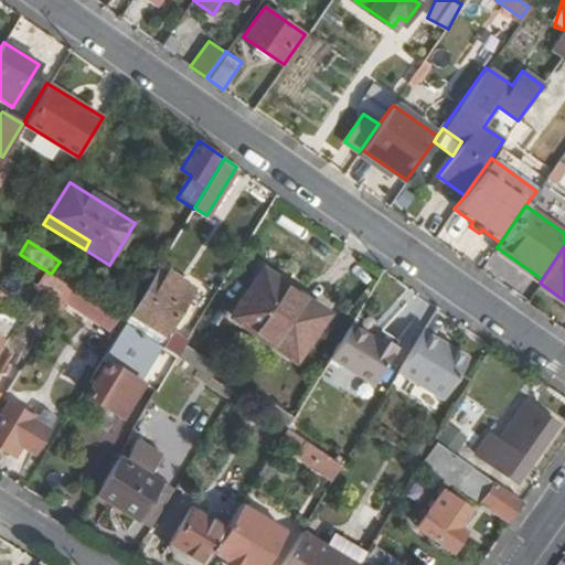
[(159,265),(131,311),(167,333),(194,286),(159,265)]
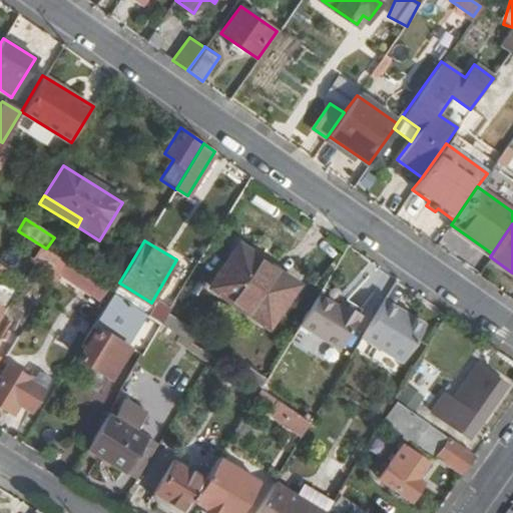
[(237,244),(207,286),(265,326),(294,284),(237,244)]
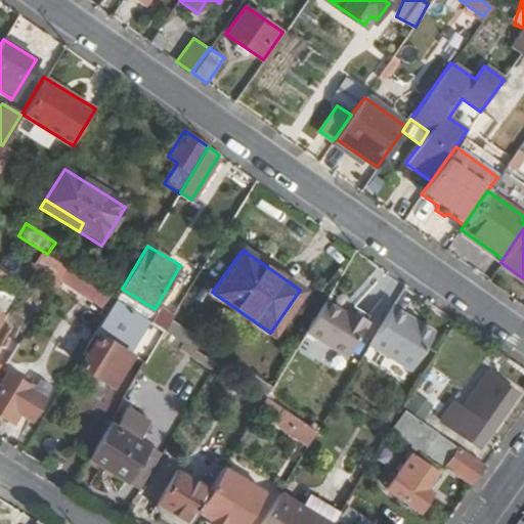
[(59,278),(108,309),(116,298),(67,267),(59,278)]
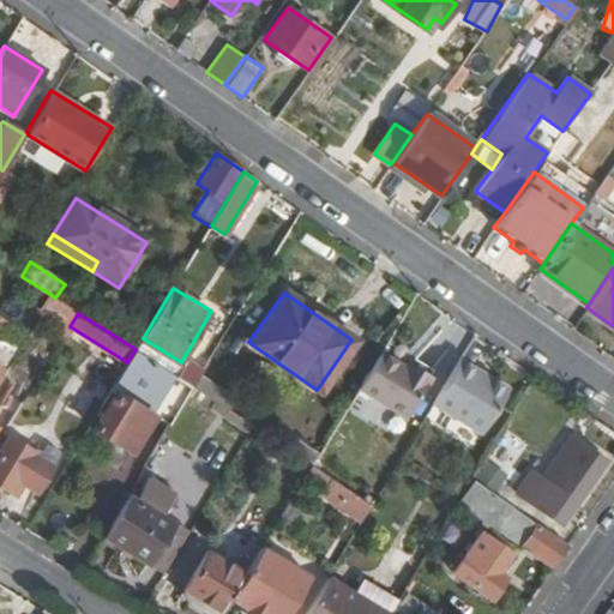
[(103,413),(92,428),(124,447),(132,453),(138,443),(152,417),(148,414),(163,387),(172,374),(136,349),(127,362),(98,410),(103,413)]
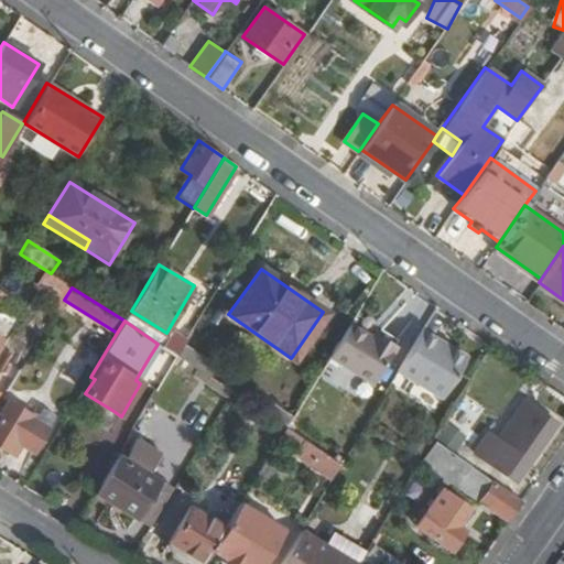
[(349,326),(329,359),(371,384),(396,347),(372,334),(370,339),(349,326)]
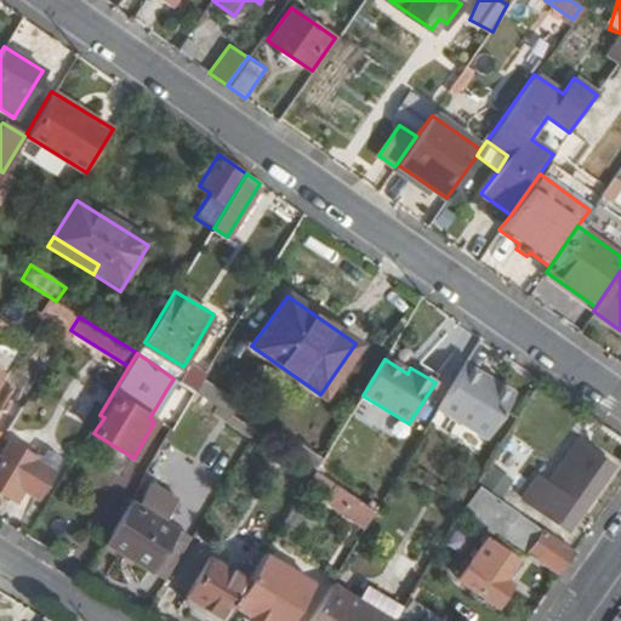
[(468,362),(440,405),(490,434),(517,391),(495,379),(493,383),(483,377),(485,372),(468,362)]
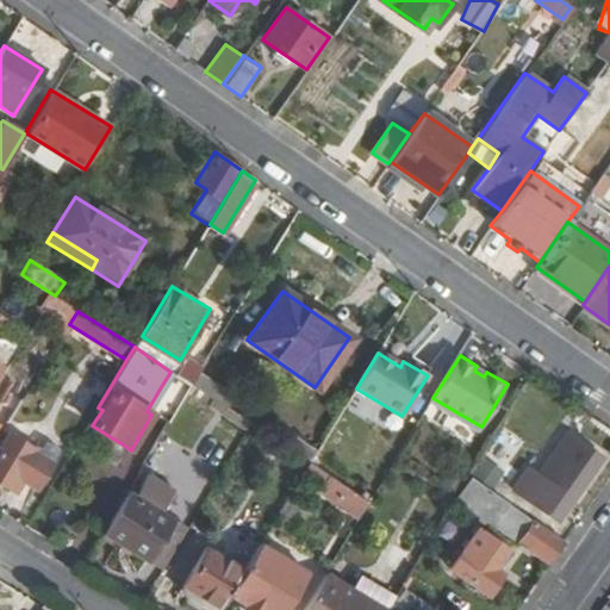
[(486,372),(477,366),(474,371),(484,377),(486,372)]
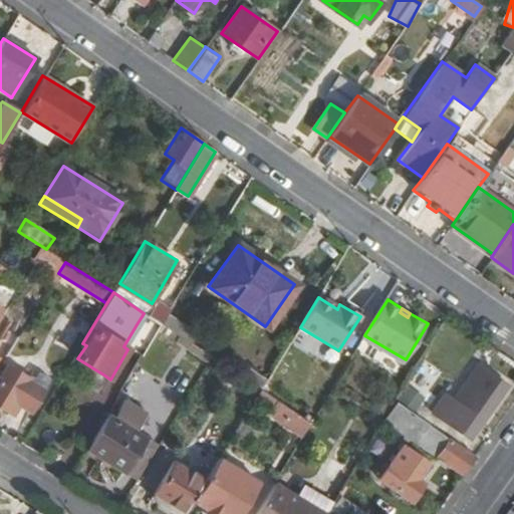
[(9,332),(0,346),(0,350),(8,356),(19,338),(9,332)]
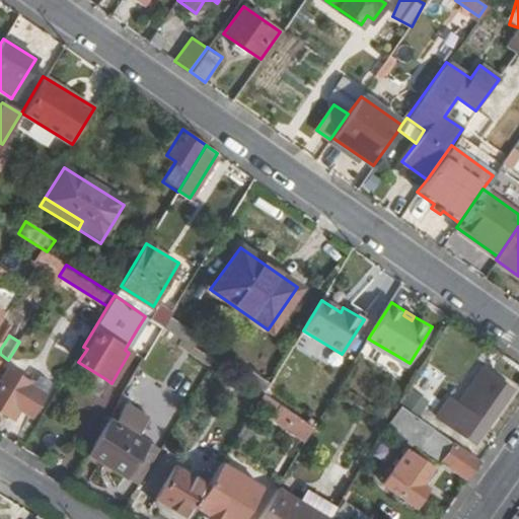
[(462,358),(428,411),(467,437),(502,385),(462,358)]
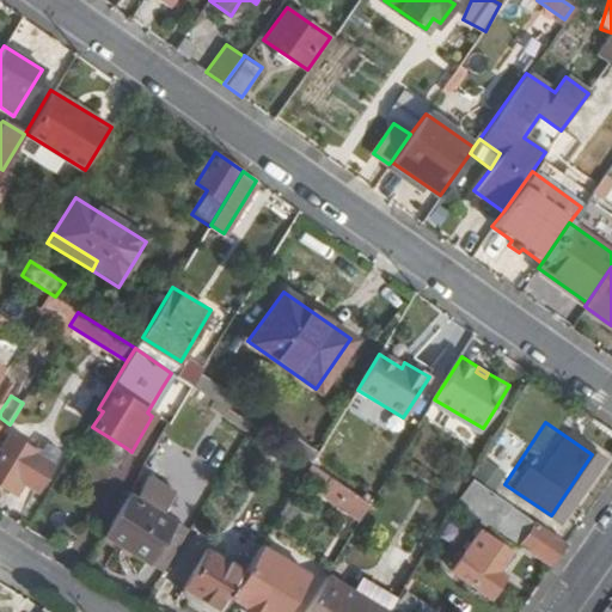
[(279,427),(270,438),(277,441),(286,430),(279,427)]
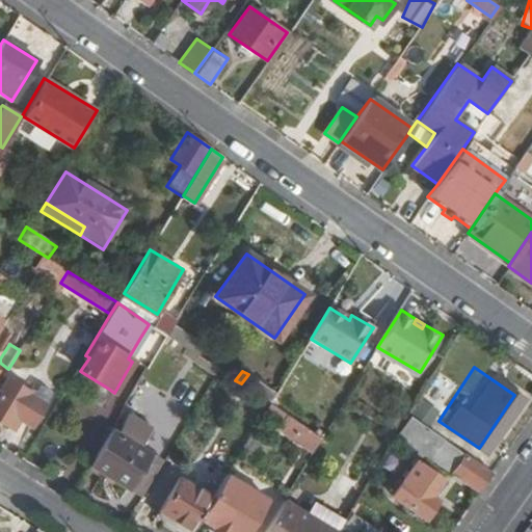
[(439,371),(424,394),(443,406),(457,382),(439,371)]
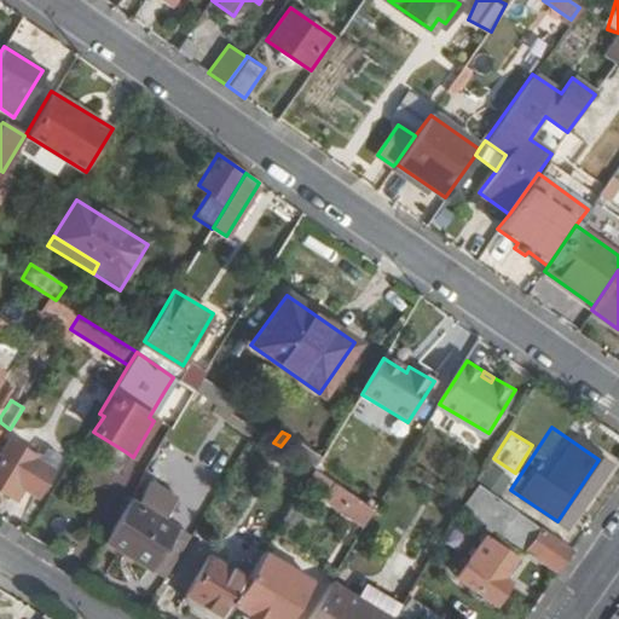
[(281,446),(316,469),(323,457),(289,435),(281,446)]
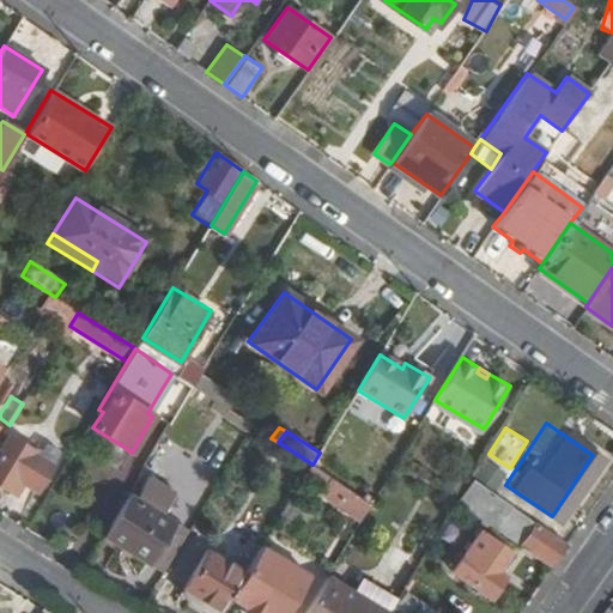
[(8,435),(0,448),(0,481),(10,487),(16,478),(36,489),(43,477),(22,465),(31,449),(8,435)]
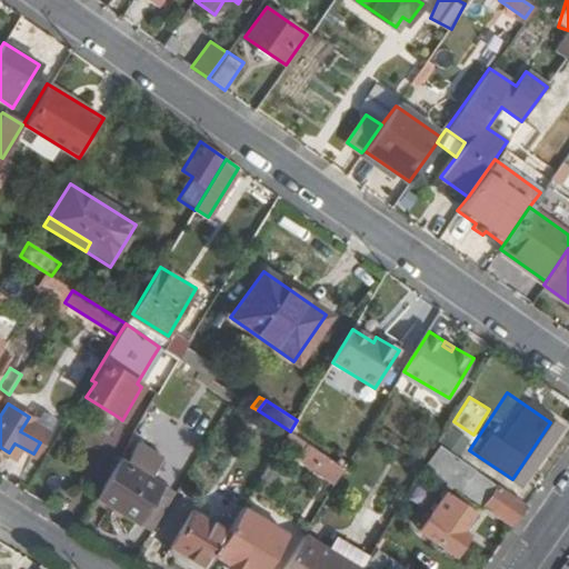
[(466,447),(470,433),(448,428),(445,441),(466,447)]
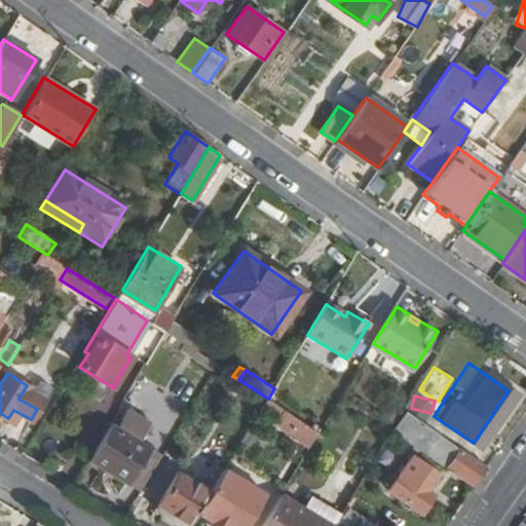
[(393,431),(474,487),(486,468),(405,412),(393,431)]
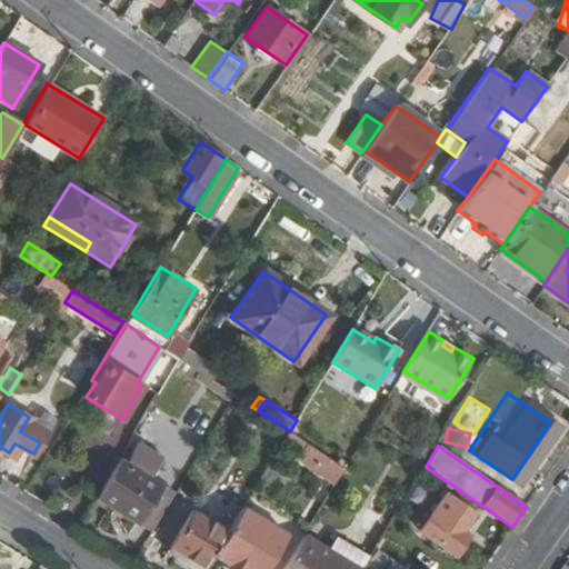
[(106,483),(97,498),(141,525),(165,487),(120,459),(106,483)]
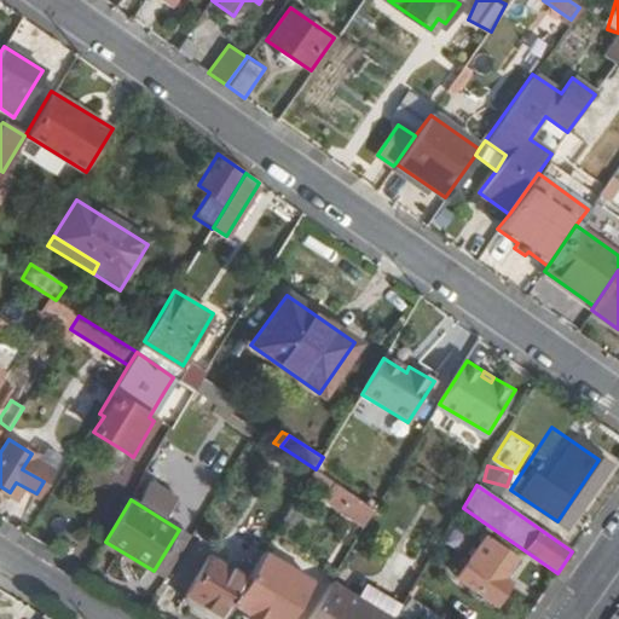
[(468,556),(453,578),(490,605),(505,583),(498,578),(510,560),(490,545),(478,563),(468,556)]
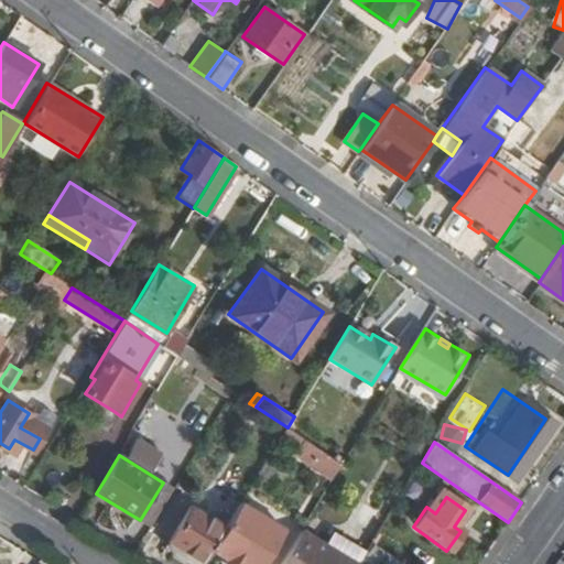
[(226,528),(213,550),(227,559),(236,563),(263,563),(284,529),(241,502),(226,528)]
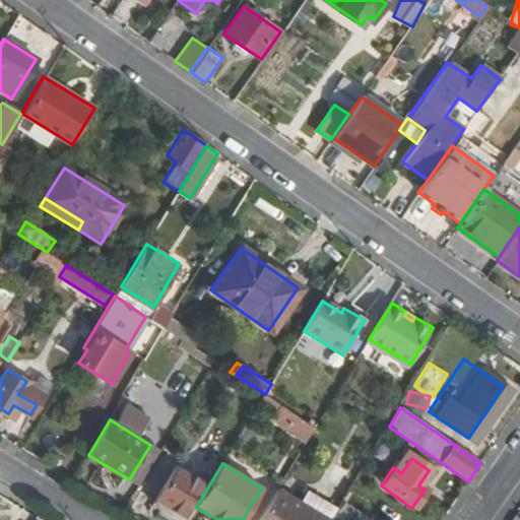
[(178,467),(157,499),(164,503),(156,513),(167,519),(183,519),(186,517),(189,518),(196,507),(208,486),(178,467)]
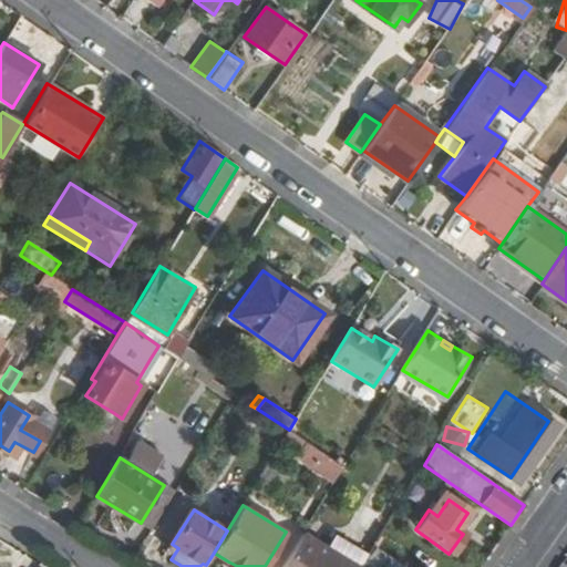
[(301,535),(281,566),(352,566),(327,552),(301,535)]
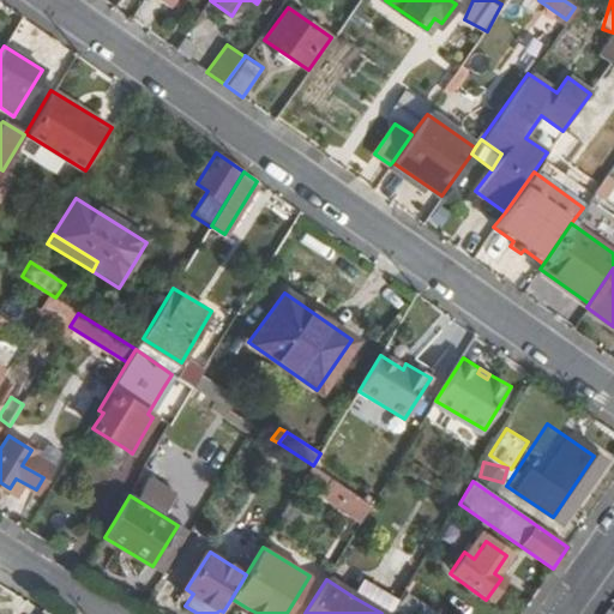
[(354,597),(381,613),(391,613),(395,609),(399,603),(363,582),(354,597)]
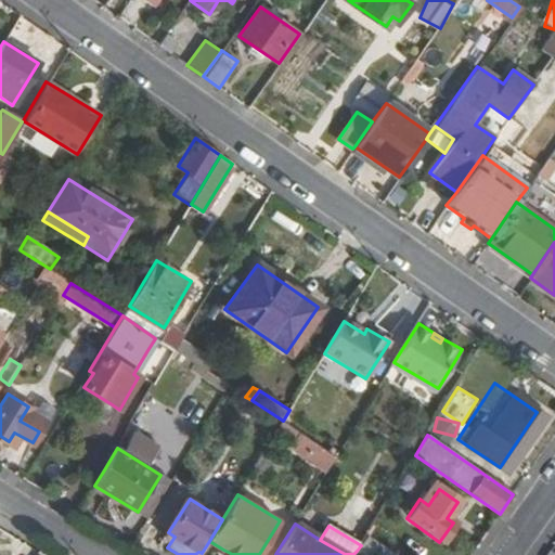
[(357,551),(363,554),(394,554),(366,536),(361,545),(357,551)]
